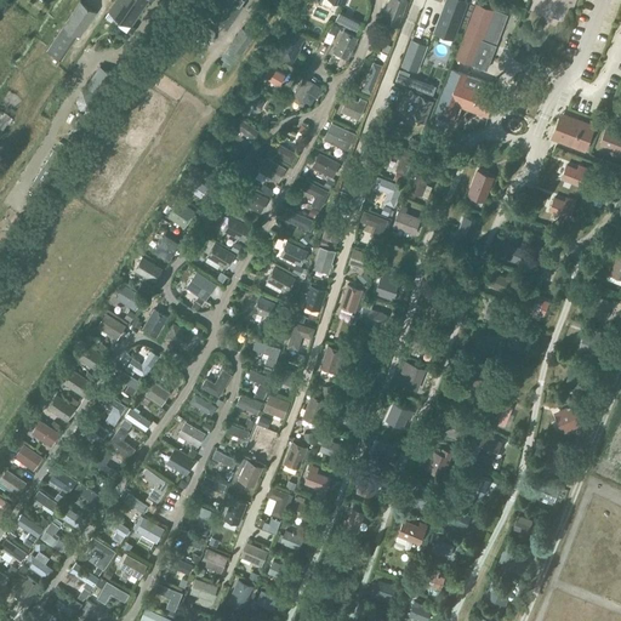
[(131,0),(131,1),(129,0),(114,0),(108,10),(130,24),(147,0),(146,0),(131,0)]
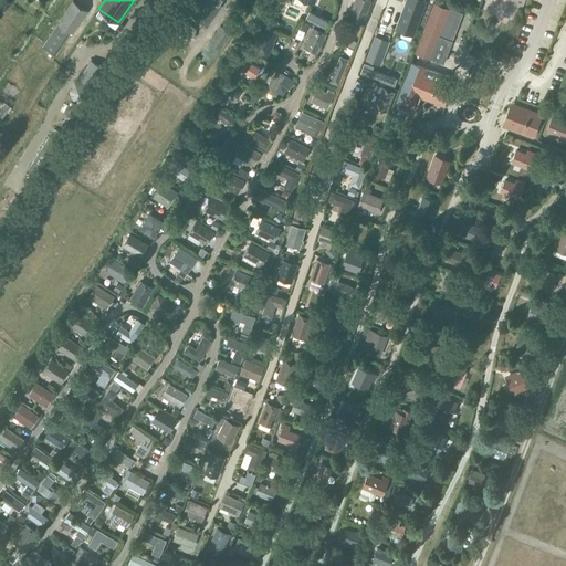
[(196,0),(189,11),(208,24),(221,4),(219,3),(221,0),(196,0)]
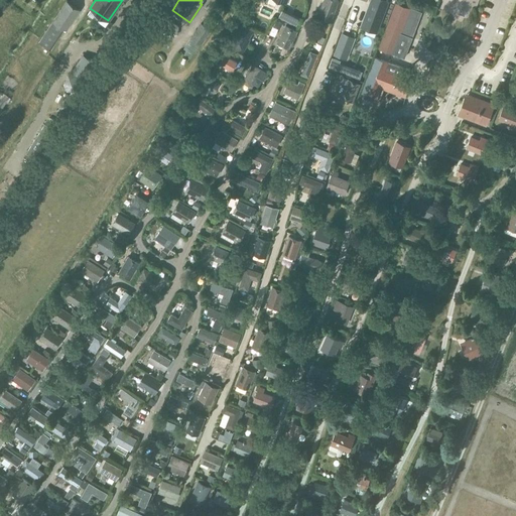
[(338,0),(324,0),(318,14),(332,19),(338,0)]
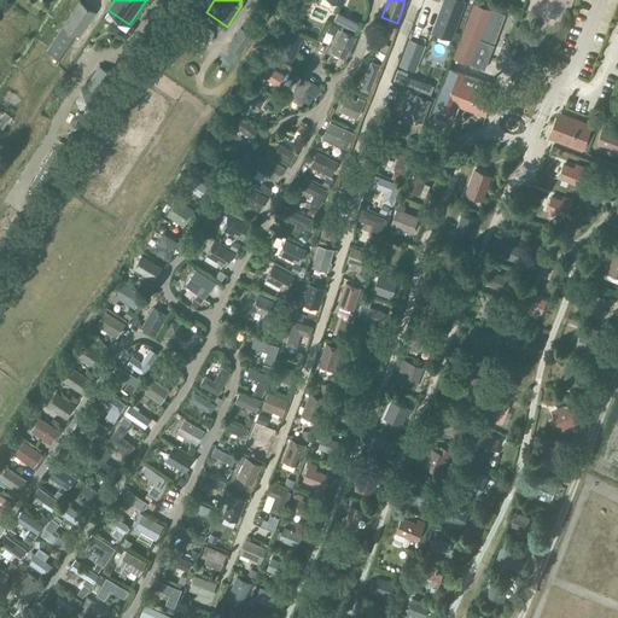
[(450,36),(464,0),(443,0),(432,30),(450,36)]
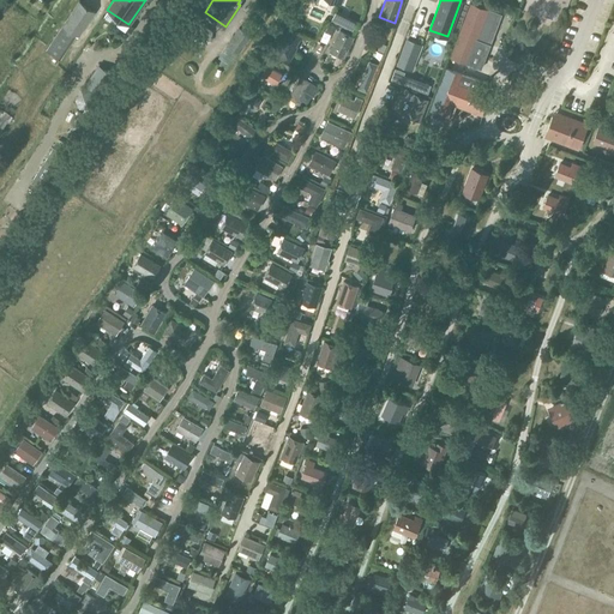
[(527,0),(524,7),(540,13),(543,6),(557,11),(559,4),(565,6),(567,0),(527,0)]
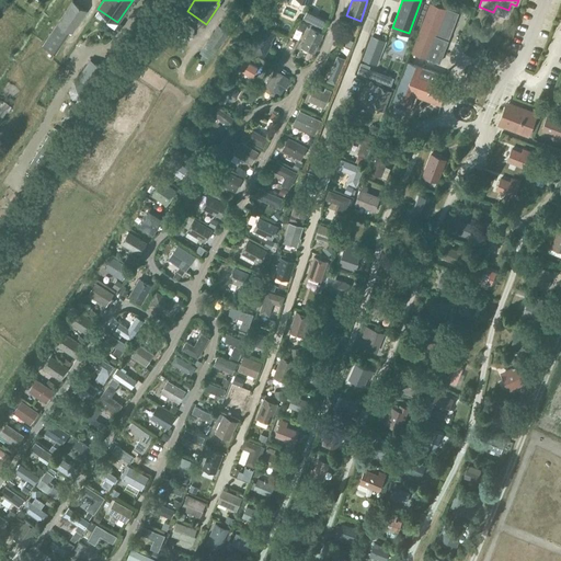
[(47,37),(48,38),(44,46),(56,54),(63,45),(58,42),(57,44),(55,43),(58,38),(60,39),(67,30),(72,33),(87,11),(71,1),(47,37)]
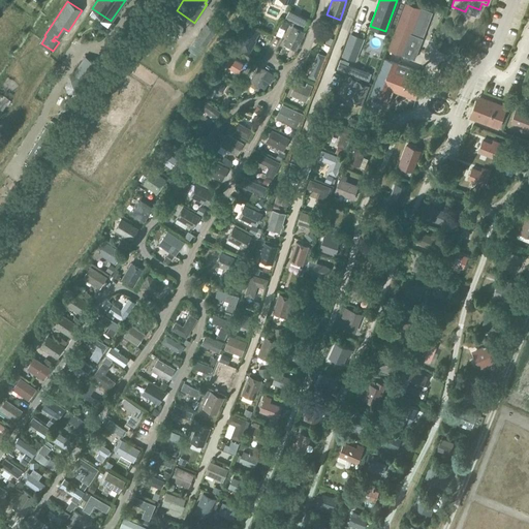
[(405,1),(387,48),(413,58),(431,11),(405,1)]
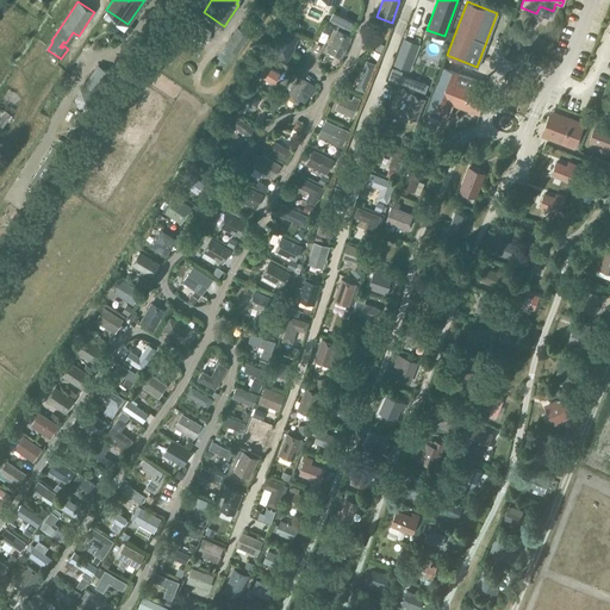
[(347,16),(342,26),(350,30),(356,20),(347,16)]
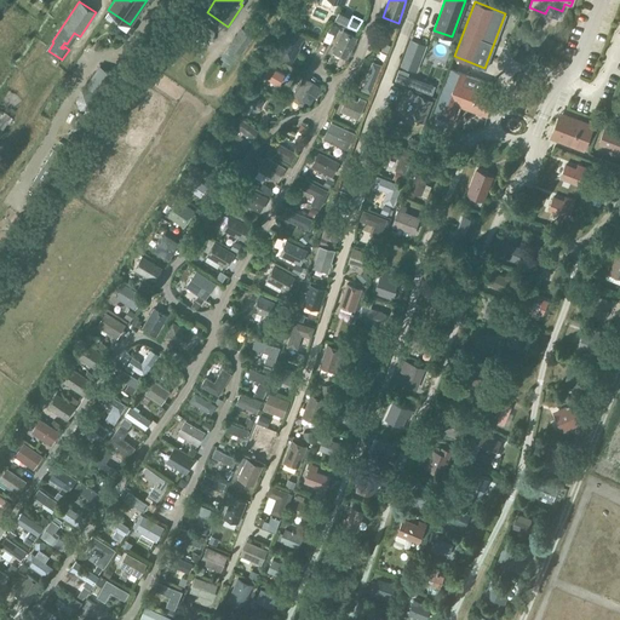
[(242,28),(220,58),(224,61),(233,65),(262,24),(252,17),(244,29),(242,28)]
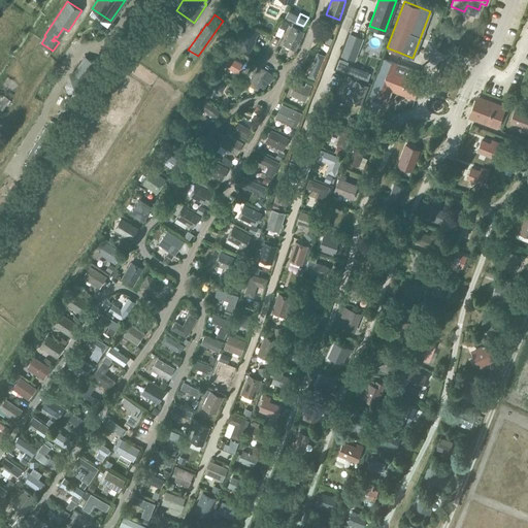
[(177,21),(169,24),(169,33),(175,38),(184,34),(185,26),(177,21)]
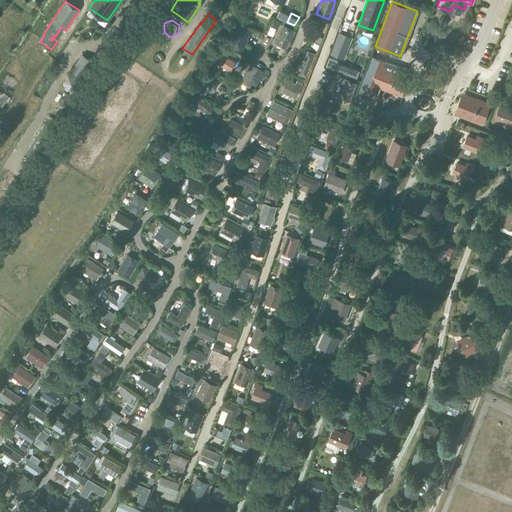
[(429,24),(423,26),(427,38),(433,36),(435,42),(441,40),(434,20),(429,22),(429,24)]
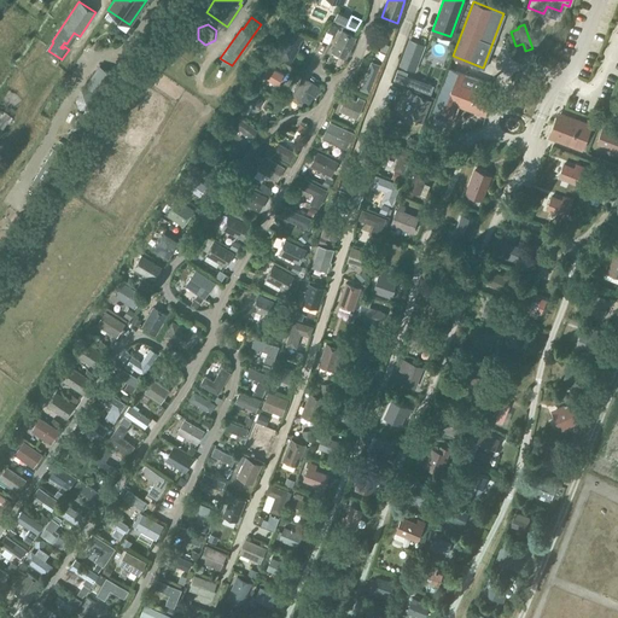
[(290,31),(281,46),(277,54),(293,64),(303,45),(301,44),(303,39),(290,31)]
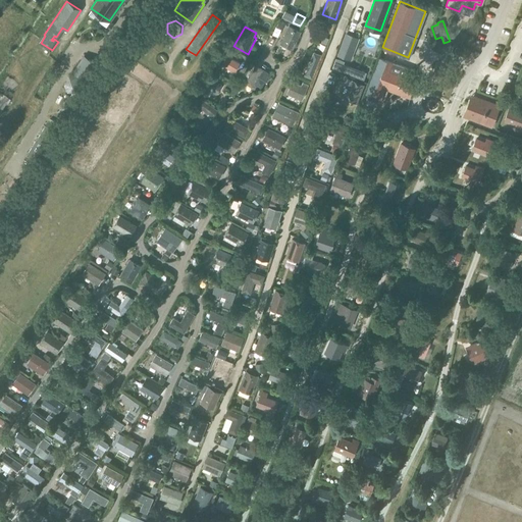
[(290,27),(281,43),(293,49),(301,32),(290,27)]
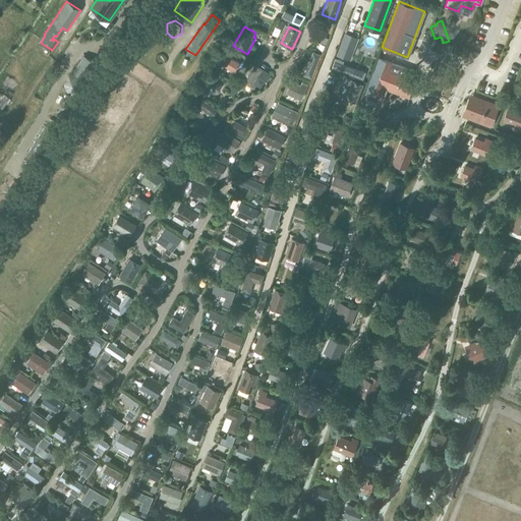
[(346,33),(339,52),(352,57),(359,38),(346,33)]
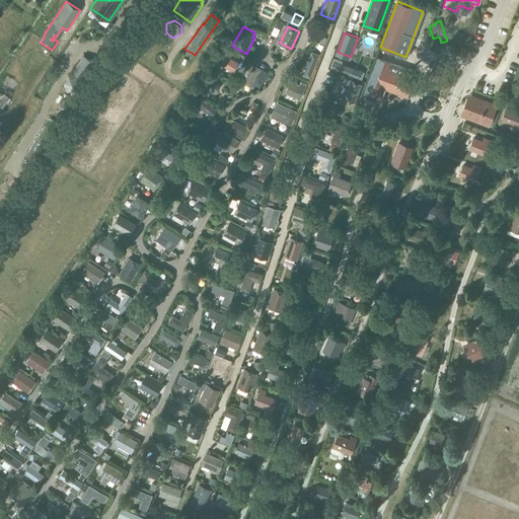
[(92,60),(99,65),(109,51),(103,46),(92,60)]
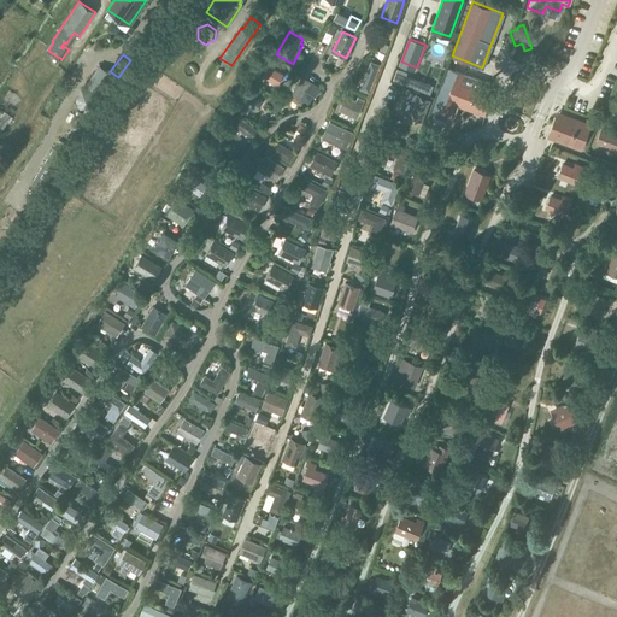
[(223,60),(221,65),(228,70),(231,65),(223,60)]
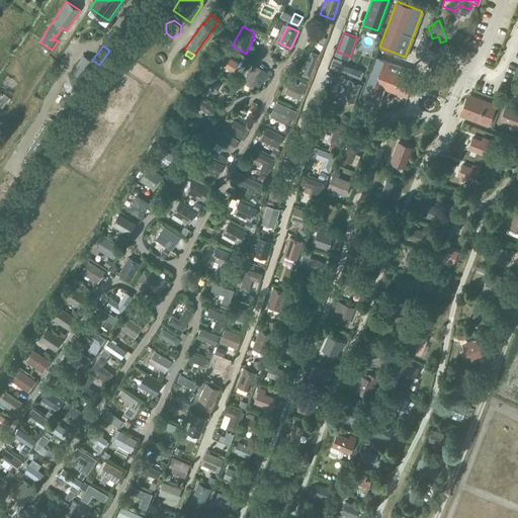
[(319,55),(312,52),(303,74),(310,77),(319,55)]
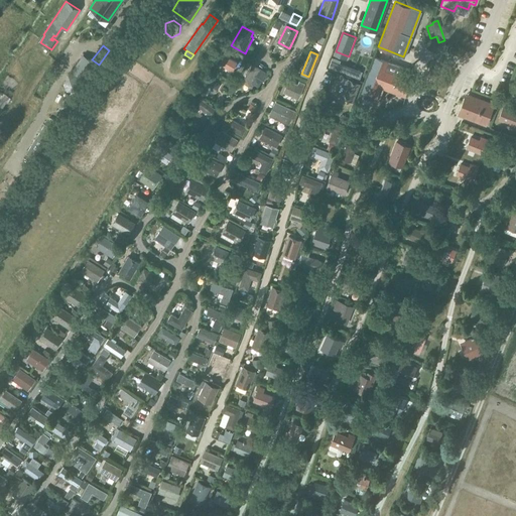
[(83,55),(73,71),(86,80),(96,65),(83,55)]
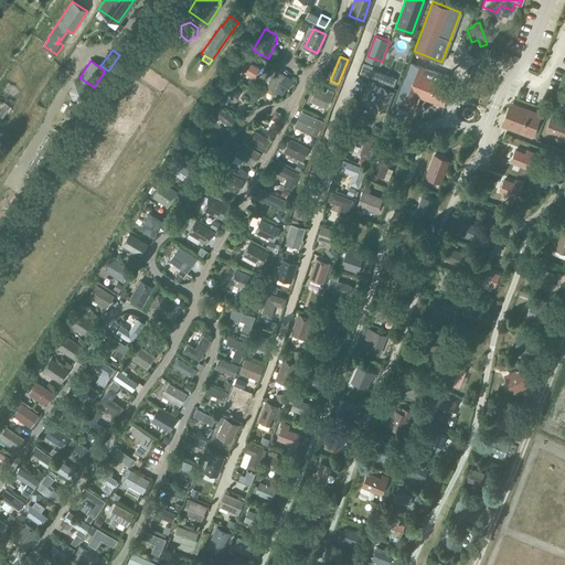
[(246,61),(241,70),(254,77),(259,68),(246,61)]
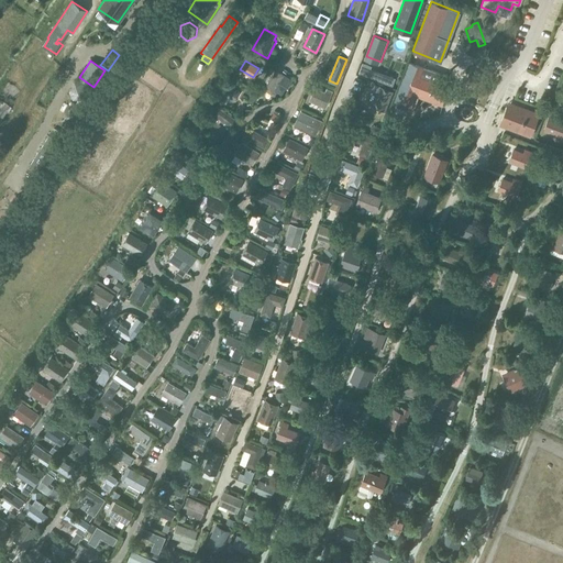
[(409,62),(394,102),(409,108),(416,88),(440,97),(444,85),(442,84),(445,75),(424,67),(409,62)]
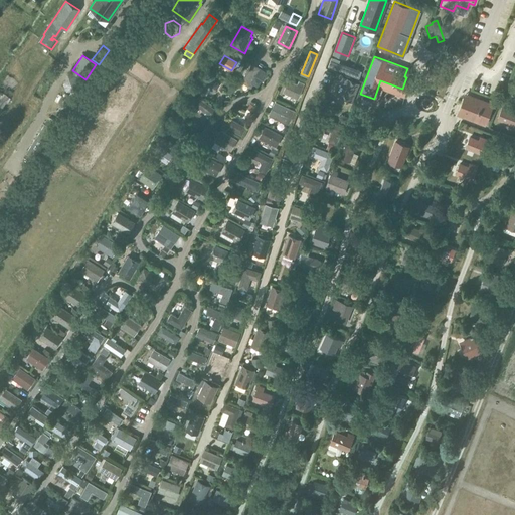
[(332,57),(328,66),(336,70),(340,60),(332,57)]
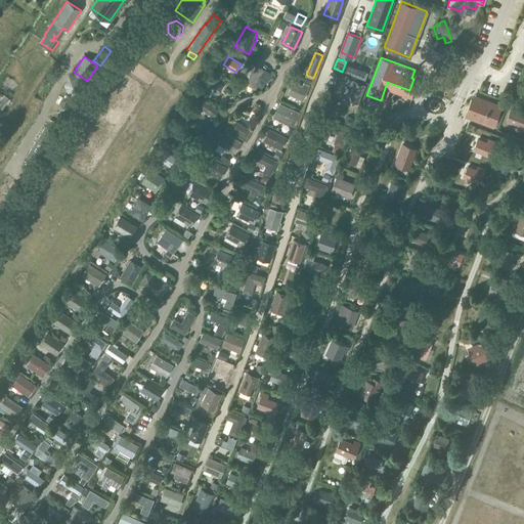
[(272,75),(257,66),(246,83),(253,87),(260,77),(267,82),(272,75)]
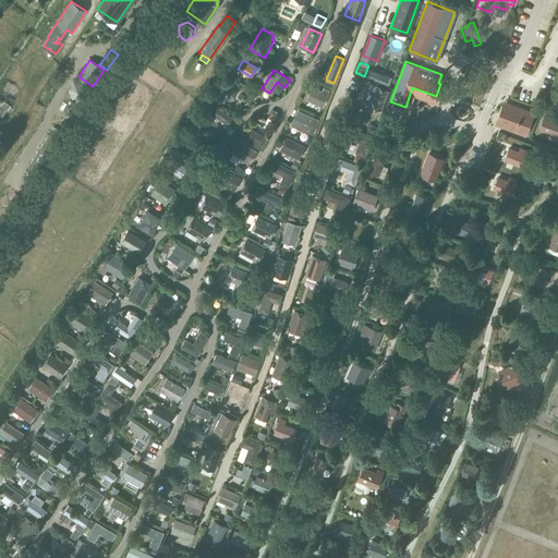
[(465,73),(462,82),(471,85),(474,77),(469,76),(470,74),(465,73)]
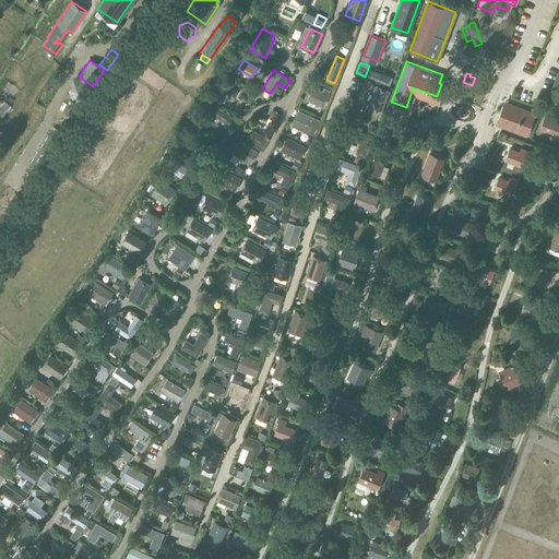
[(384,74),(382,82),(390,85),(393,78),(384,74)]
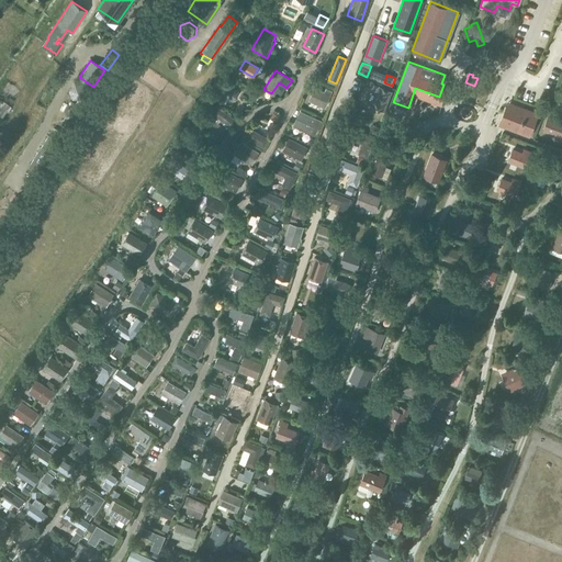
[(75,83),(69,91),(74,99),(82,100),(88,92),(83,85),(75,83)]
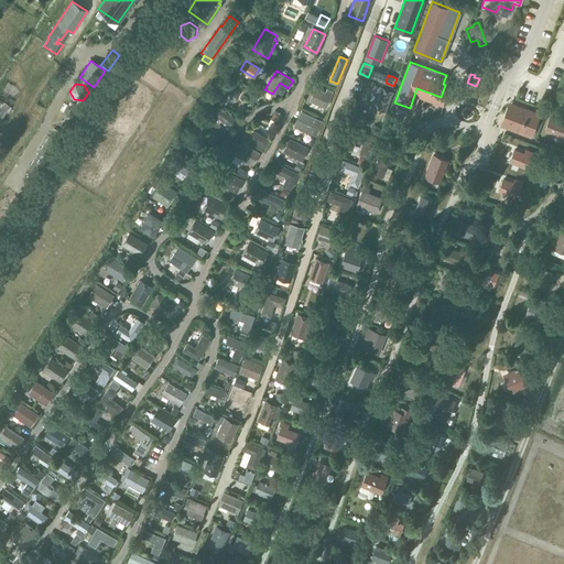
[(229,85),(223,94),(218,90),(214,98),(225,106),(229,98),(234,101),(240,93),(229,85)]
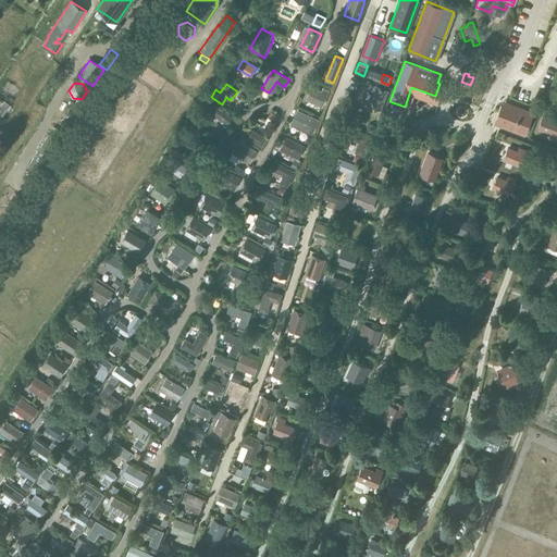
[(376,84),(368,103),(381,109),(390,89),(376,84)]
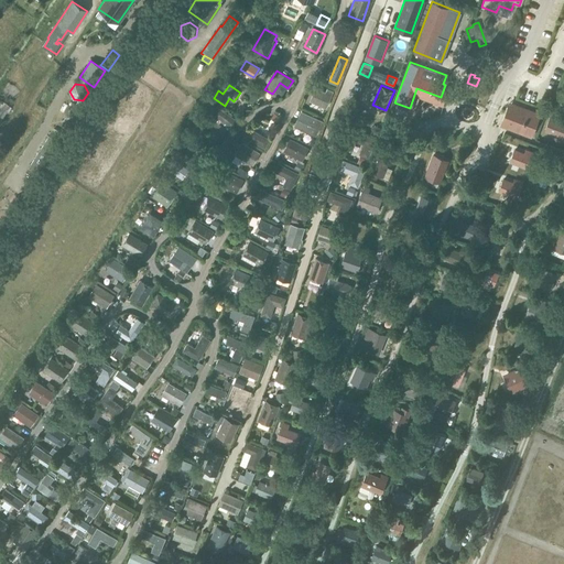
[(325,93),(316,88),(311,101),(326,108),(334,91),(327,88),(325,93)]
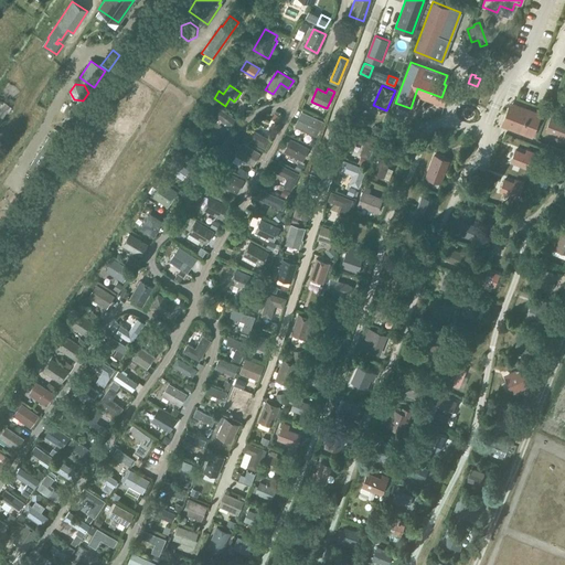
[(0,115),(3,117),(8,112),(10,113),(13,108),(6,104),(3,106),(0,103),(0,115)]
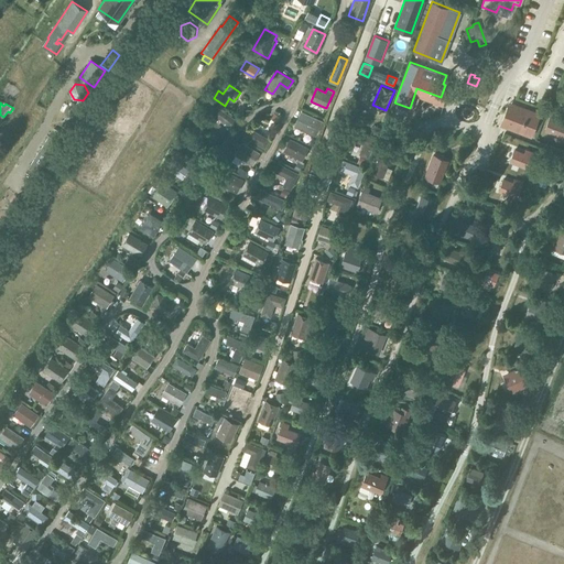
[(206,120),(213,125),(218,117),(230,126),(235,119),(217,106),(206,120)]
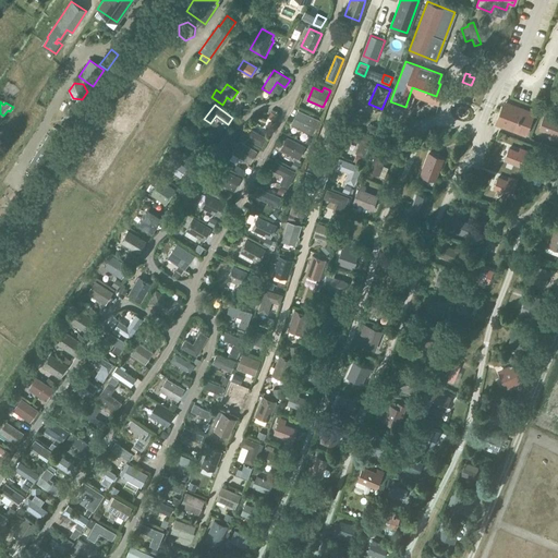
[(504,117),(498,114),(496,122),(524,133),(533,111),(520,107),(519,110),(508,106),(504,117)]
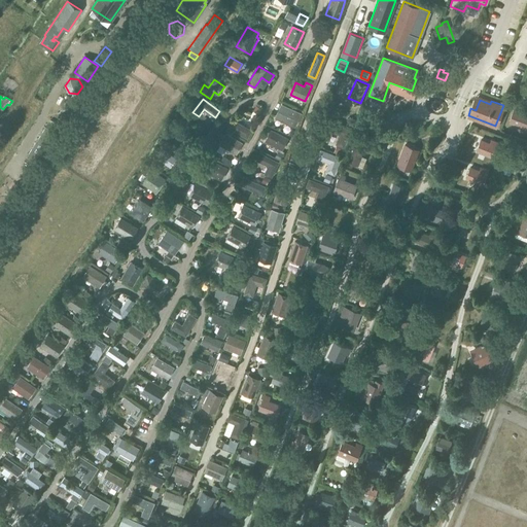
[(282,104),(276,117),(295,127),(302,113),(282,104)]
